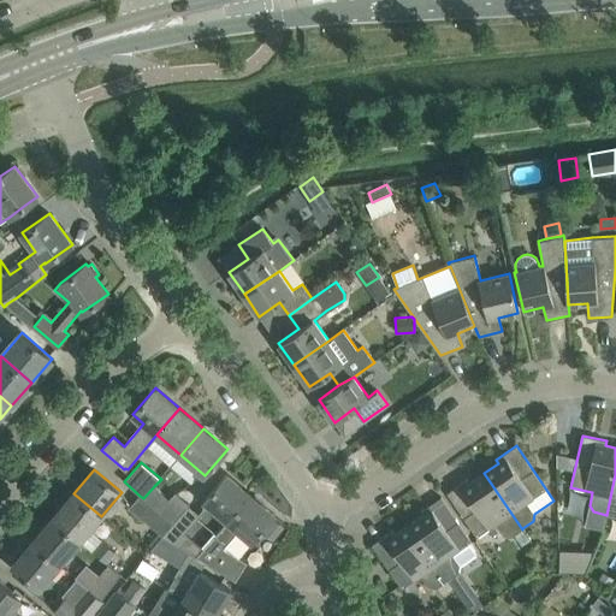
[(522,528),(522,529),(484,473),(469,484),(467,479),(446,493),(477,537),(496,523),(503,535),(511,537),(514,534),(522,546),(531,540),(522,528)]
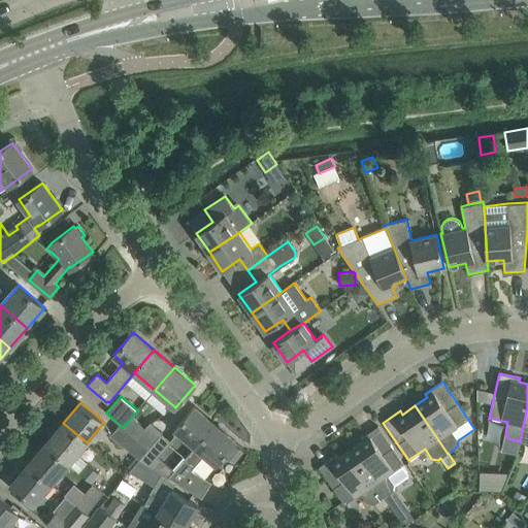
[(196,447),(216,424),(194,406),(174,429),(196,447)]
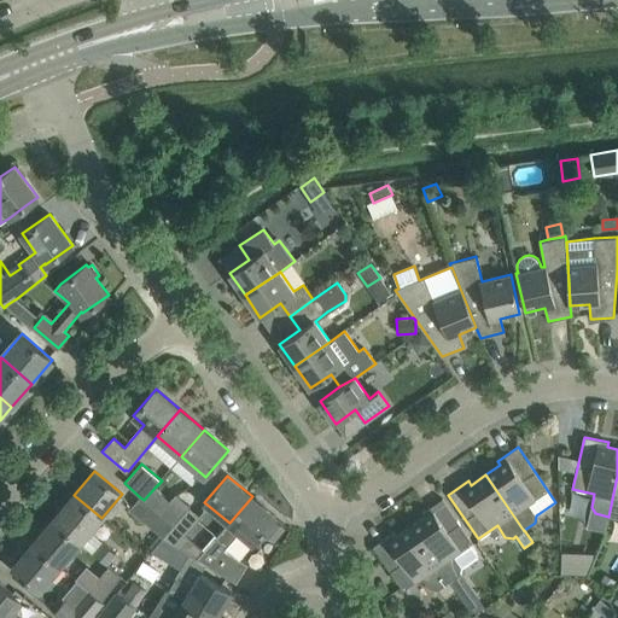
[(174,525),(190,507),(191,506),(176,494),(170,501),(155,488),(144,500),(174,525)]
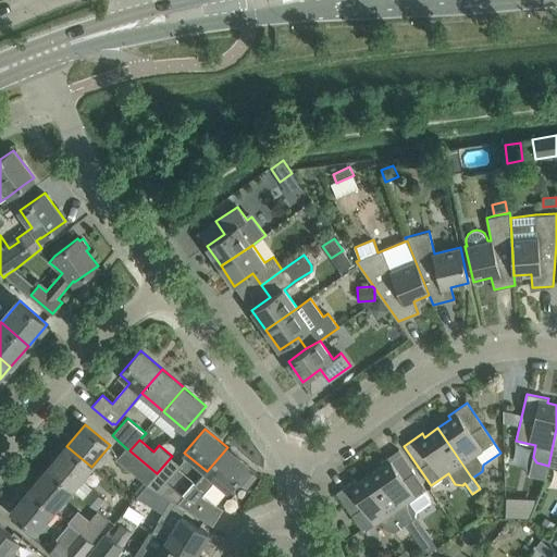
[(66,446),(48,468),(73,489),(85,498),(93,489),(82,479),(91,467),(66,446)]
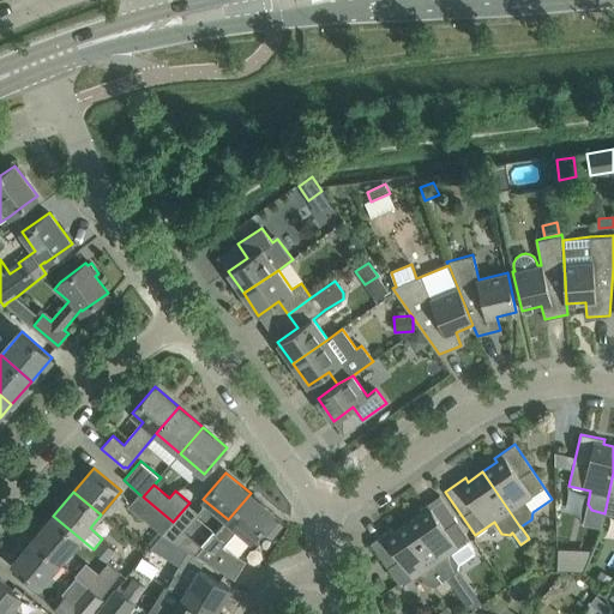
[(198,555),(209,563),(235,579),(246,560),(223,547),(239,529),(252,540),(275,513),(251,493),(228,519),(204,548),(198,555)]
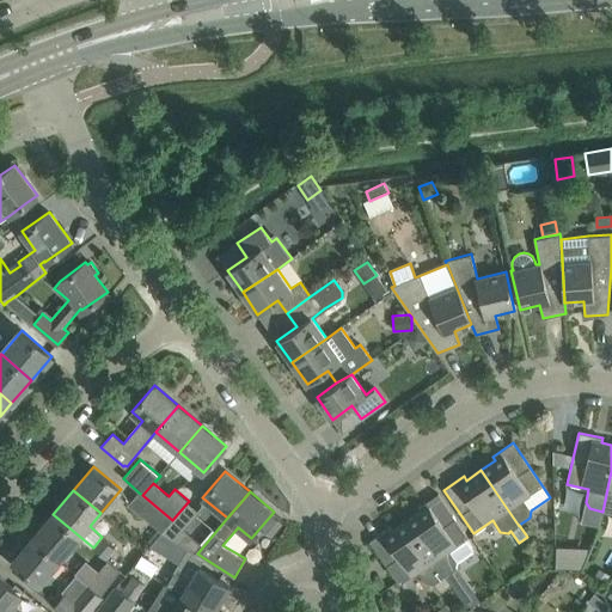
[(172,520),(142,495),(139,493),(128,505),(161,533),(172,520)]
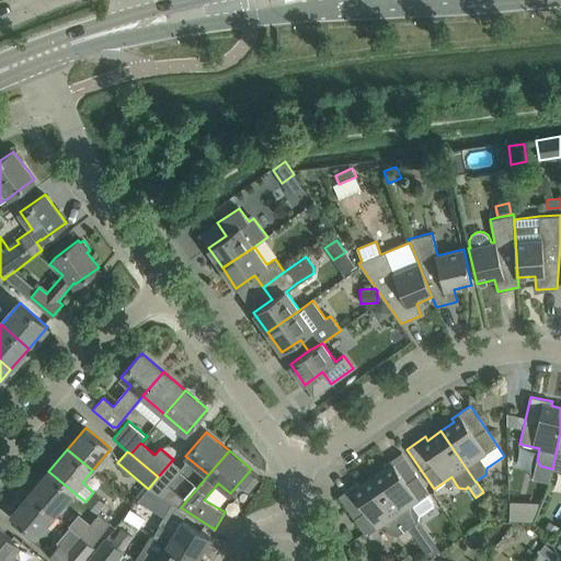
[(434,504),(426,494),(428,492),(402,453),(384,466),(386,469),(373,478),(413,536),(421,530),(415,523),(418,522),(419,514),(434,504)]
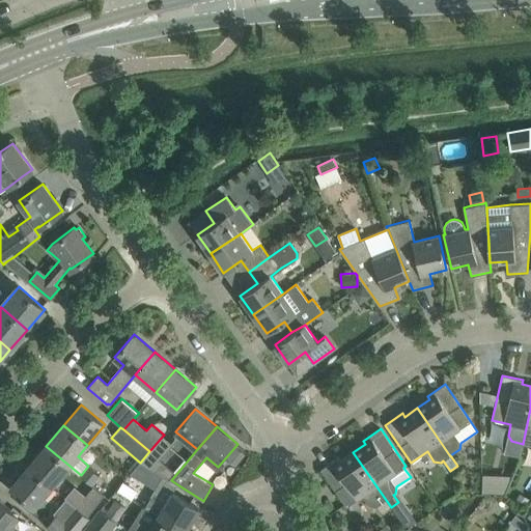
[(176,474),(169,468),(160,459),(174,444),(163,436),(149,451),(140,463),(163,477),(170,481),(171,480),(176,474)]
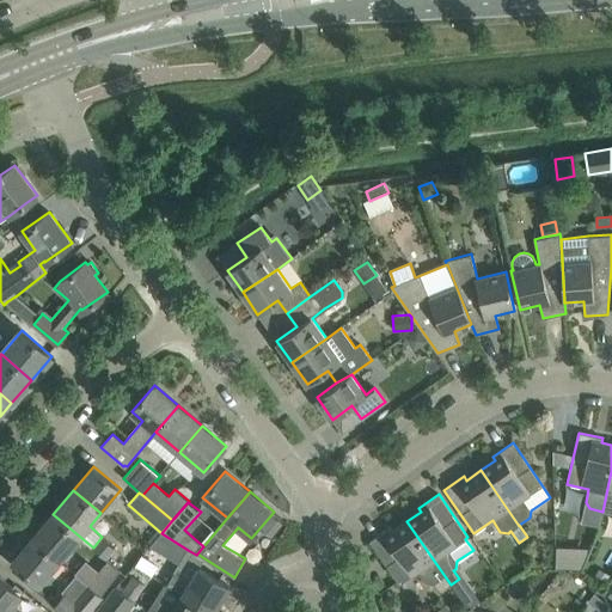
[(60,561),(80,537),(53,514),(34,538),(60,561)]
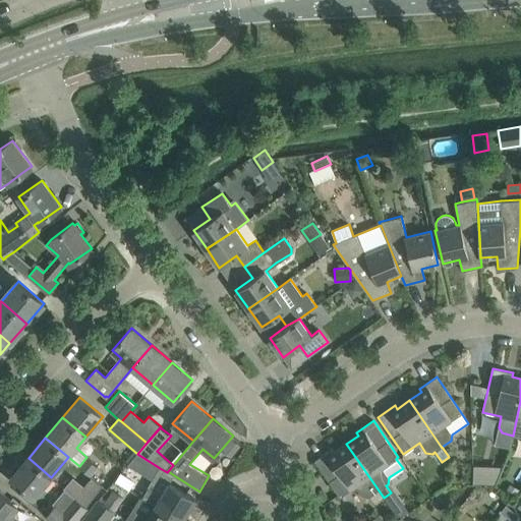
[(231,439),(222,450),(231,458),(240,446),(231,439)]
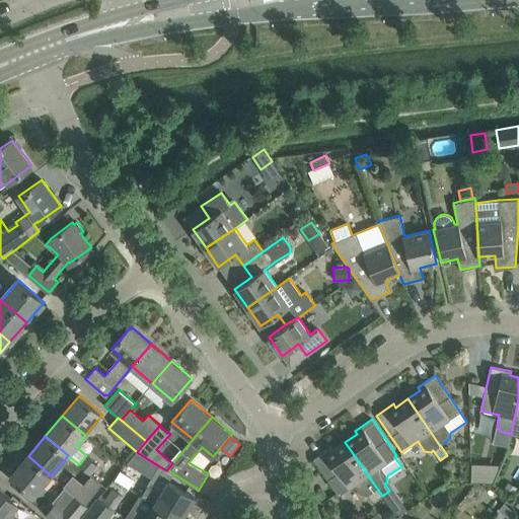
[(373,502),(382,496),(345,442),(332,450),(330,447),(313,458),(339,496),(355,485),(361,494),(368,496),(373,502)]
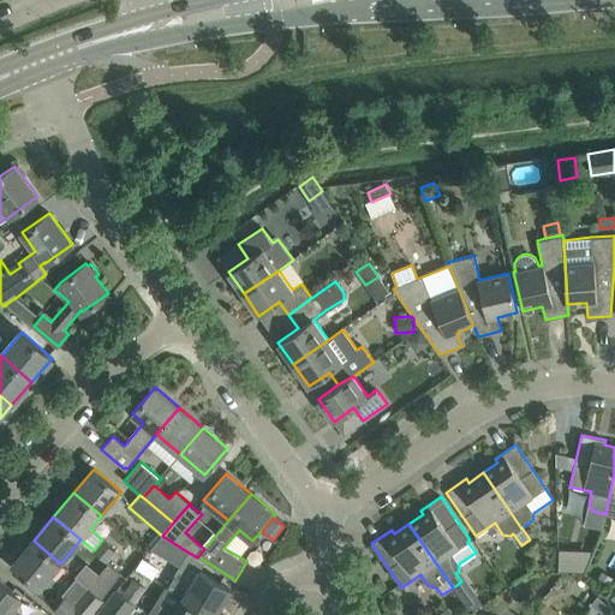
[(180,567),(189,553),(162,536),(151,549),(180,567)]
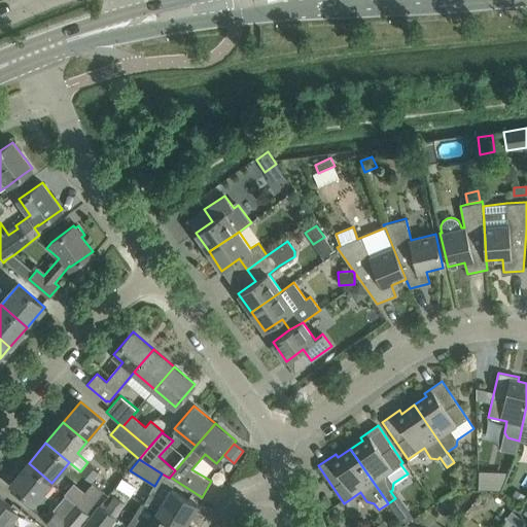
[(93,483),(100,489),(106,481),(98,475),(100,472),(88,462),(80,471),(93,483)]
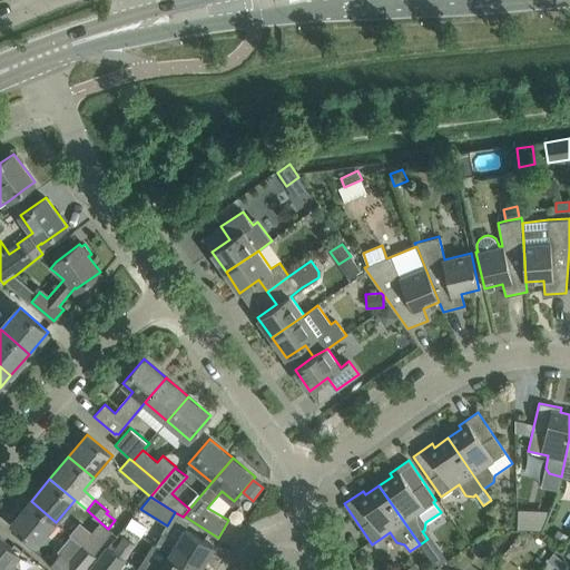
[(56,522),(31,501),(22,510),(19,508),(9,519),(12,522),(11,523),(37,544),(56,522)]
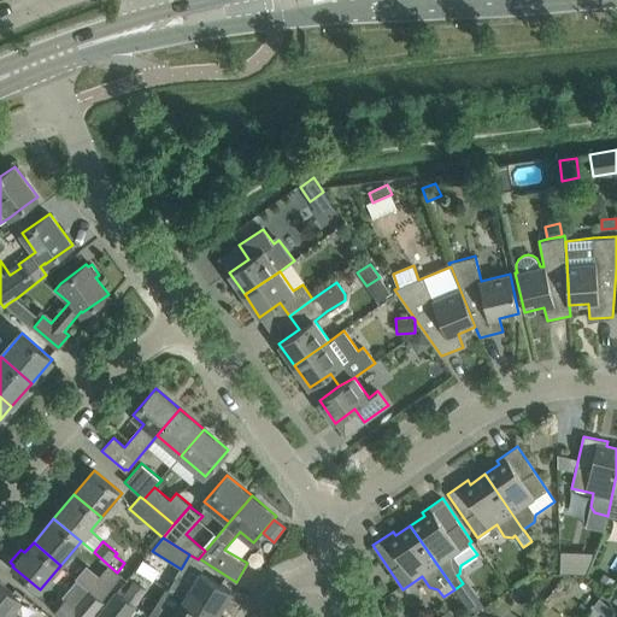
[(117,573),(109,565),(98,579),(99,579),(89,591),(101,600),(121,575),(117,573)]
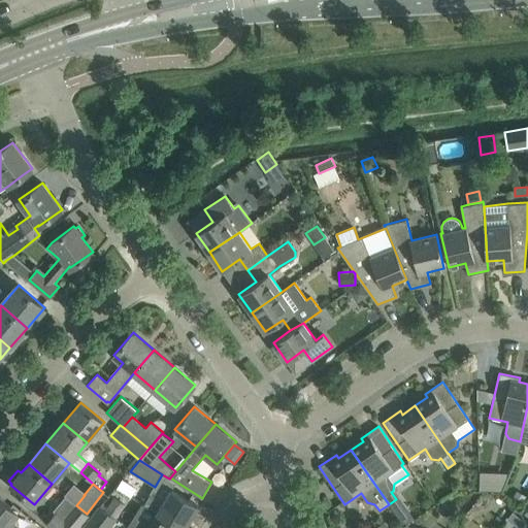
[(183,527),(197,505),(175,492),(172,490),(164,503),(152,494),(144,505),(158,514),(180,527),(183,527)]
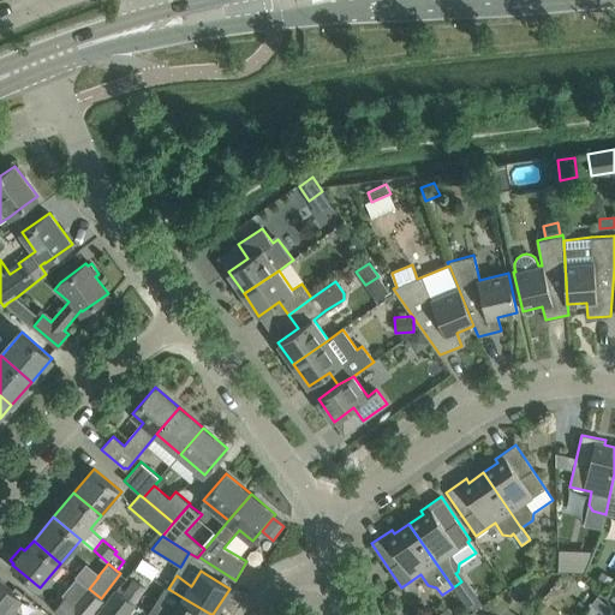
[(123,595),(135,603),(145,586),(133,578),(133,579),(123,595)]
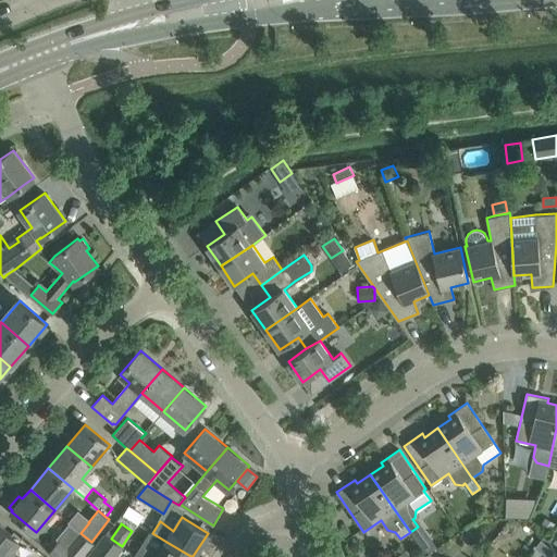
[(0,524),(0,556),(19,556),(11,551),(20,542),(0,524)]
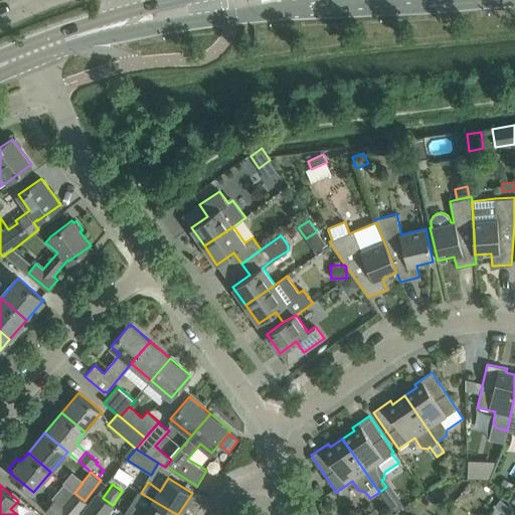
[(56,499),(44,512),(47,514),(77,514),(88,503),(84,501),(74,493),(63,506),(56,499)]
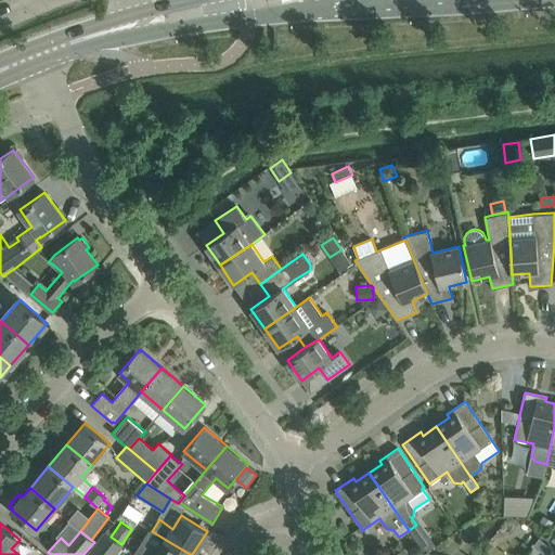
[(114,554),(123,544),(121,544),(111,537),(104,532),(86,554),(114,554)]
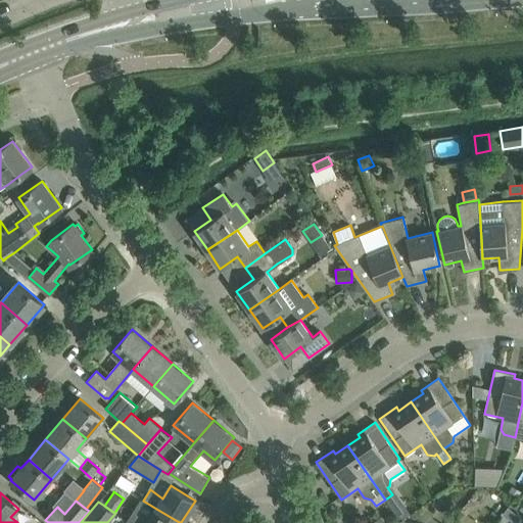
[(179,522),(156,509),(150,518),(135,509),(127,521),(129,522),(179,522)]
